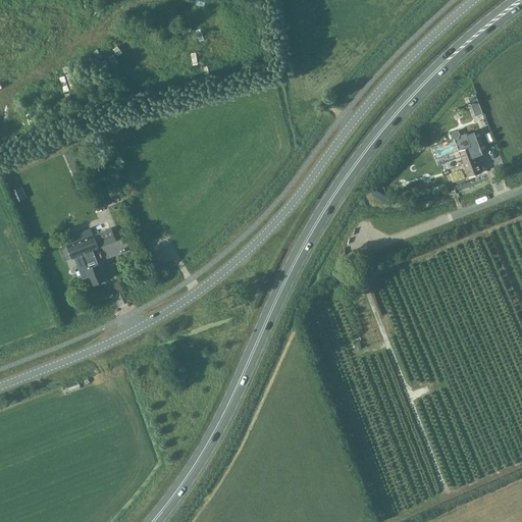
[(475,95),(468,97),(475,116),(482,114),(475,95)]
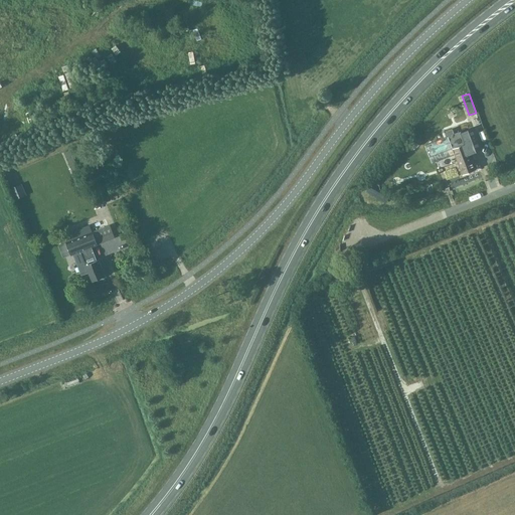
[(449,137),(424,146),(432,164),(456,154),(464,175),(476,170),(466,144),(466,142),(462,134),(461,131),(455,133),(453,128),(447,131),(449,137)]
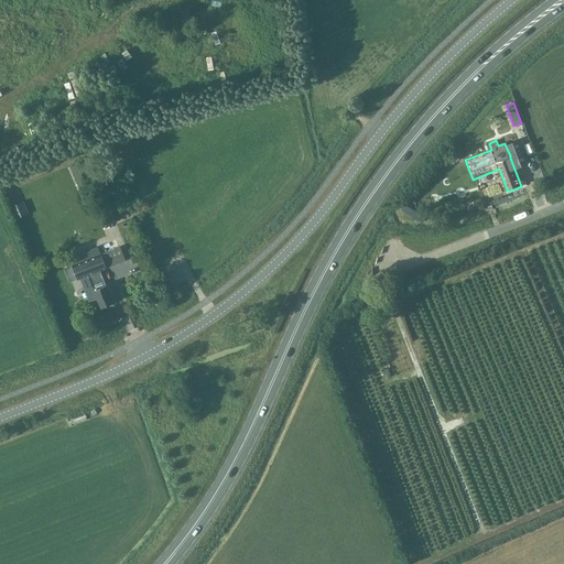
[(520,141),(506,147),(510,155),(523,151),(520,141)]
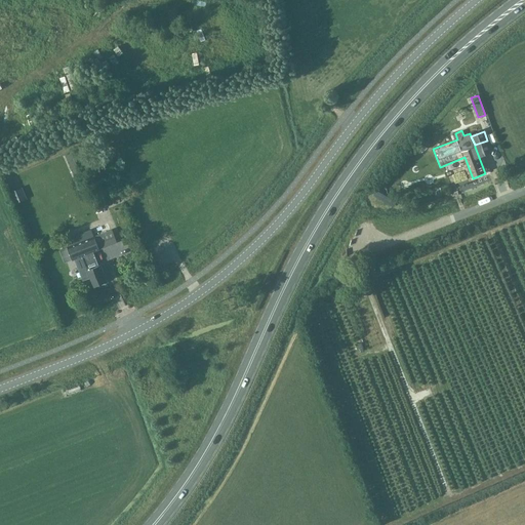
[(425,139),(419,146),(425,150),(430,144),(425,139)]
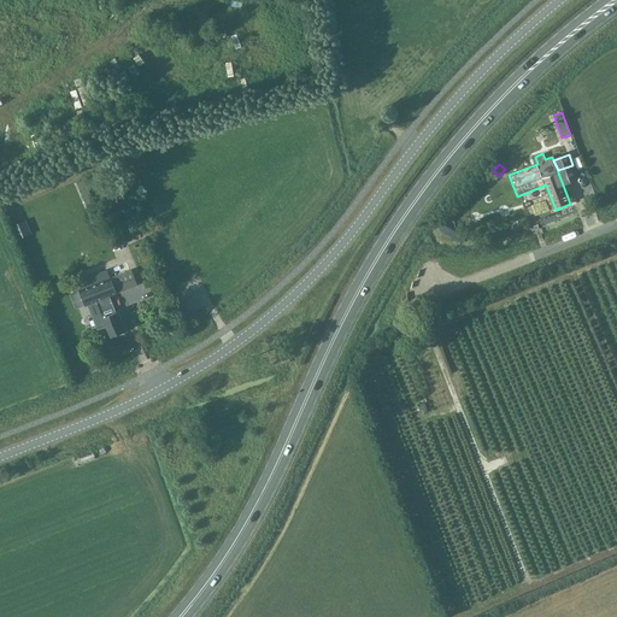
[(127,192),(117,195),(123,213),(133,210),(127,192)]
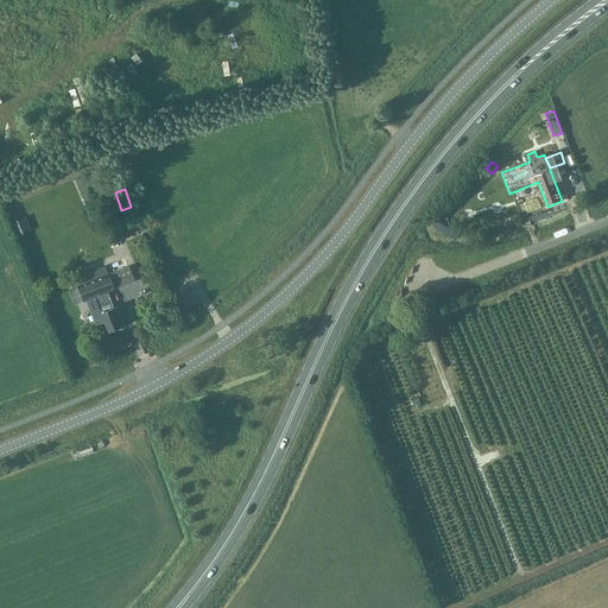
[(20,221),(11,225),(16,236),(24,233),(20,221)]
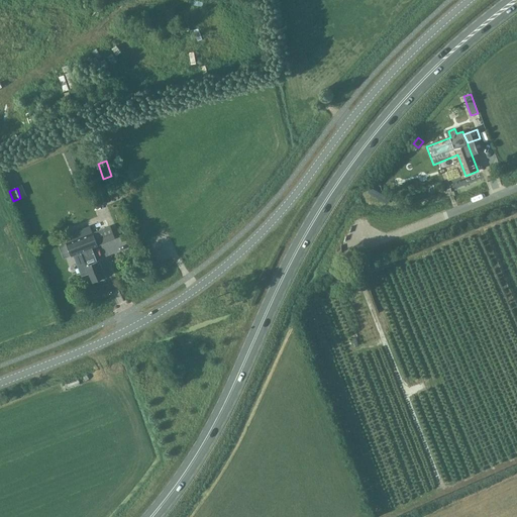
[(74,255),(92,248),(115,239),(110,226),(93,233),(90,227),(64,237),(67,243),(68,243),(73,256),(74,256),(74,255)]
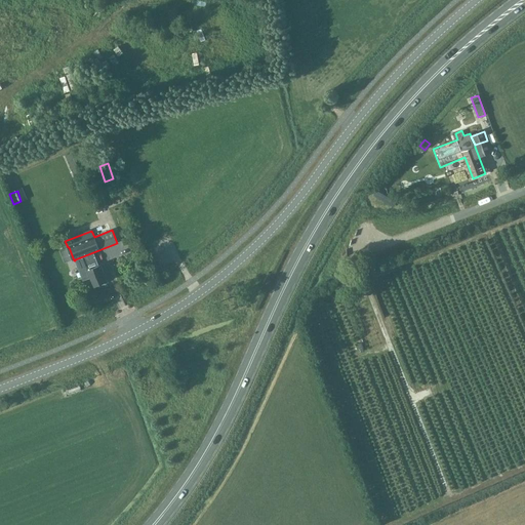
[(82,281),(90,278),(87,272),(88,271),(86,265),(96,260),(93,252),(75,259),(82,281)]
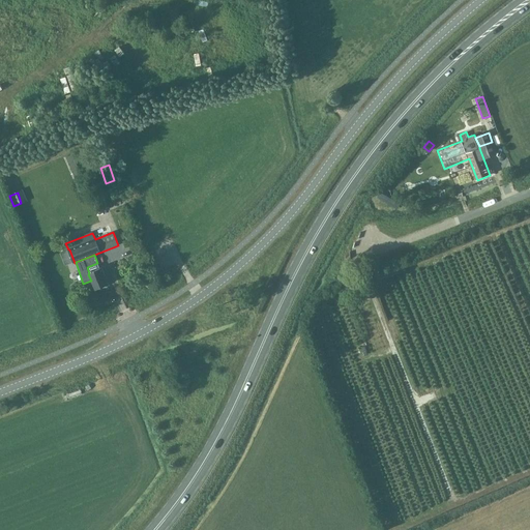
[(88,274),(91,282),(94,291),(100,289),(107,287),(107,286),(109,285),(102,268),(100,269),(97,263),(87,267),(89,273),(88,274)]
